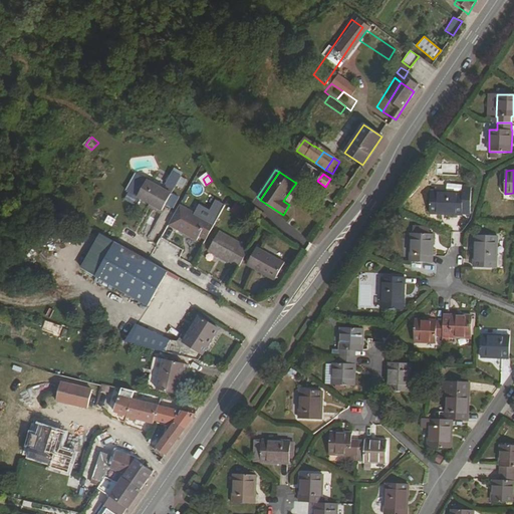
[(341,181),(349,185),(352,181),(344,176),(341,181)]
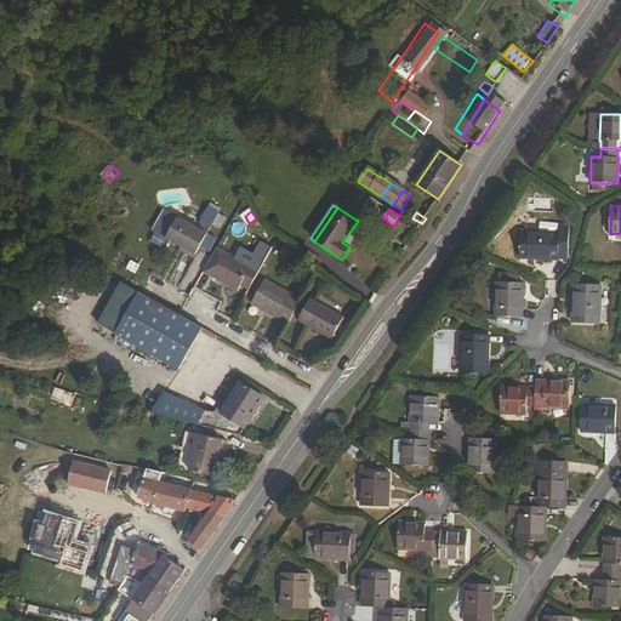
[(167,239),(182,246),(197,255),(211,229),(201,224),(199,229),(180,217),(167,239)]
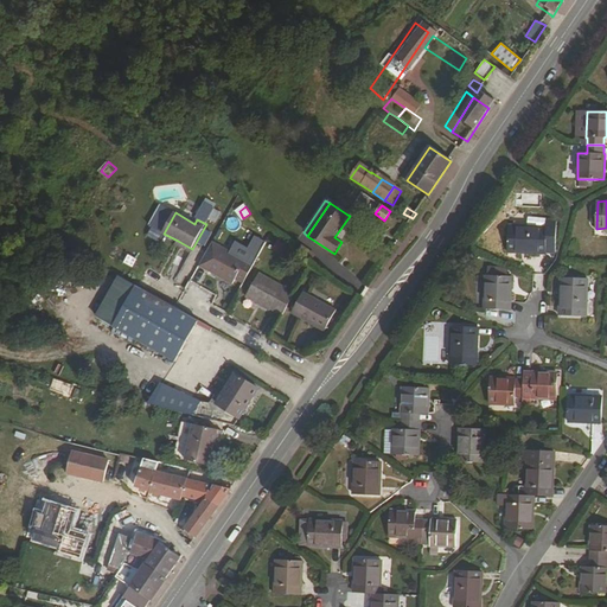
[(547,227),(508,225),(508,253),(545,254),(547,227)]
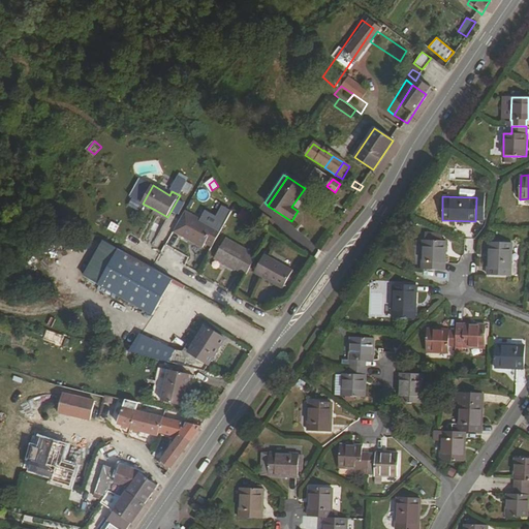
[(165,219),(167,217),(155,210),(153,213),(165,219)]
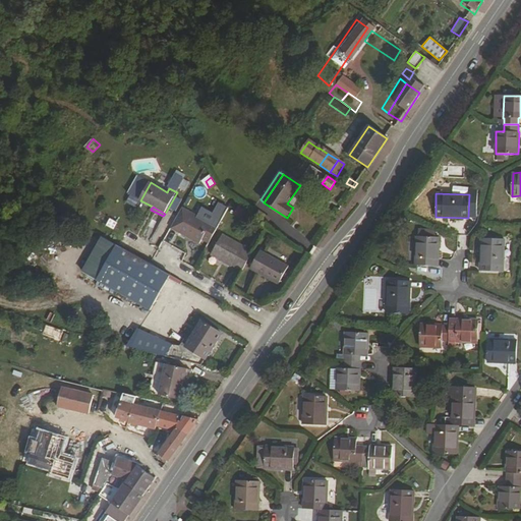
[(200,244),(207,247),(209,243),(218,228),(182,210),(173,226),(181,230),(179,233),(179,234),(200,244)]
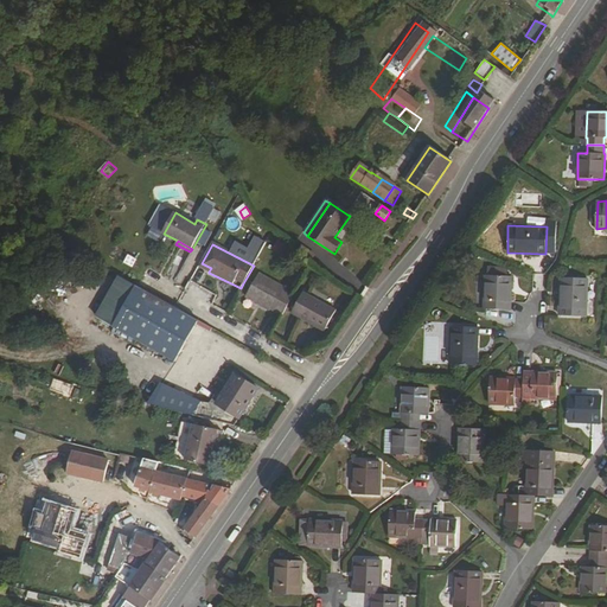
[(272,308),(283,314),(294,296),(281,291),(282,288),(259,275),(247,298),(270,311),(272,308)]
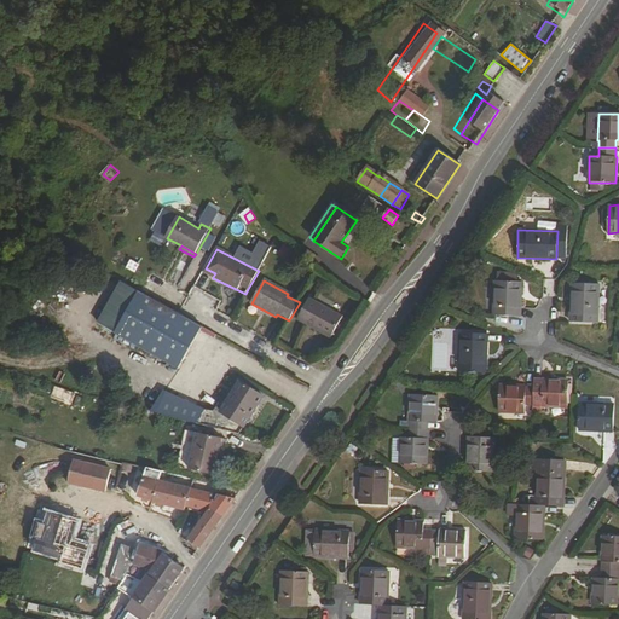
[(512,282),(496,282),(495,282),(493,316),(521,317),(521,282),(518,282),(512,282)]
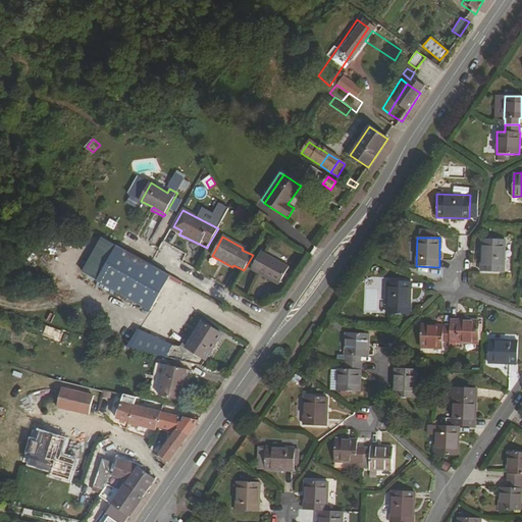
[(482,239),(481,272),(504,272),(505,240),(482,239)]
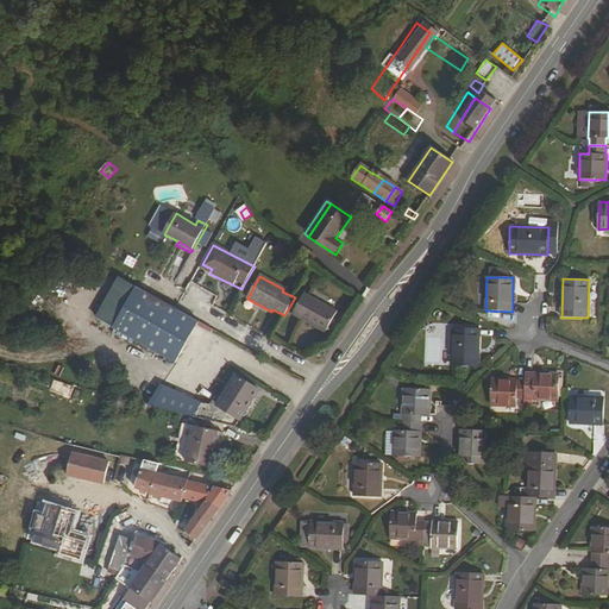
[(199,322),(137,288),(113,328),(176,362),(196,327),(199,322)]
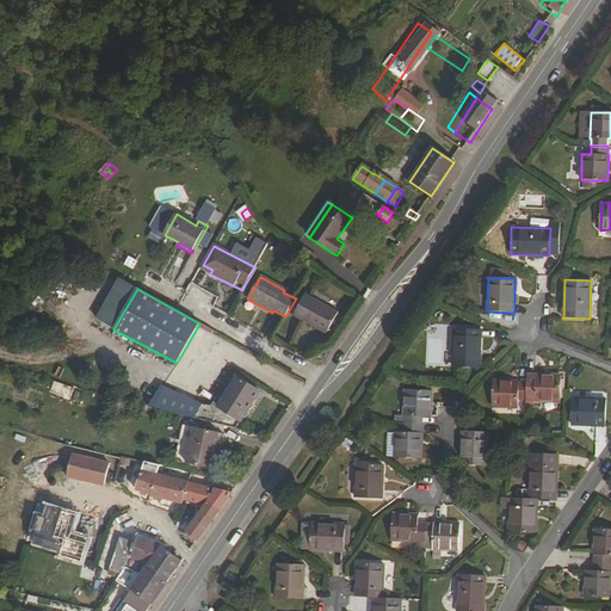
[(338,314),(306,295),(294,316),(326,335),(338,314)]
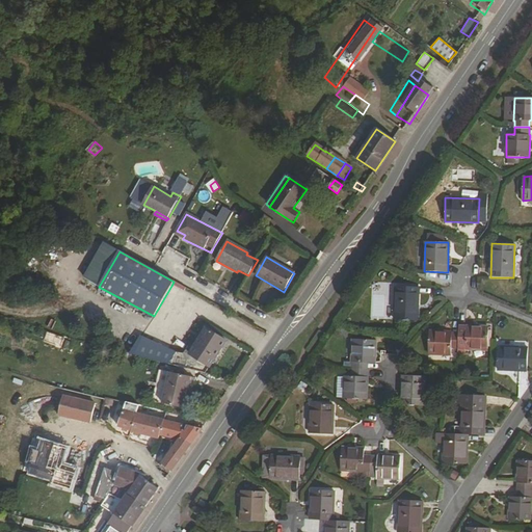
[(262,280),(253,275),(244,291),(254,296),(262,280)]
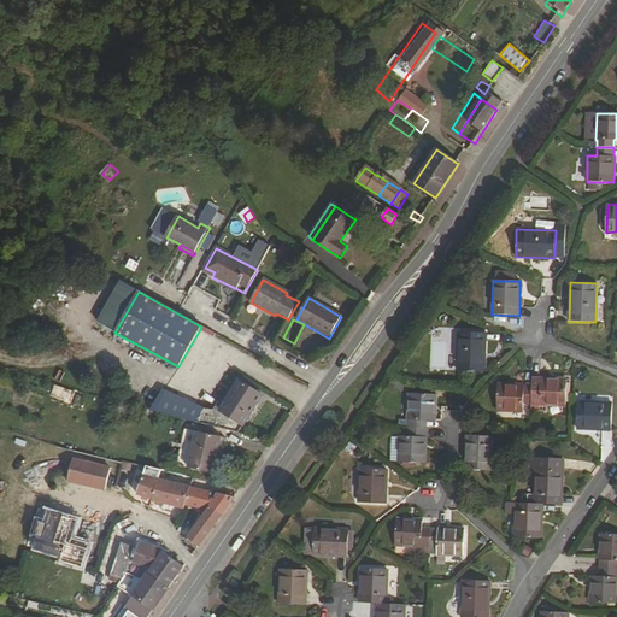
[(201,327),(199,331),(215,340),(217,335),(201,327)]
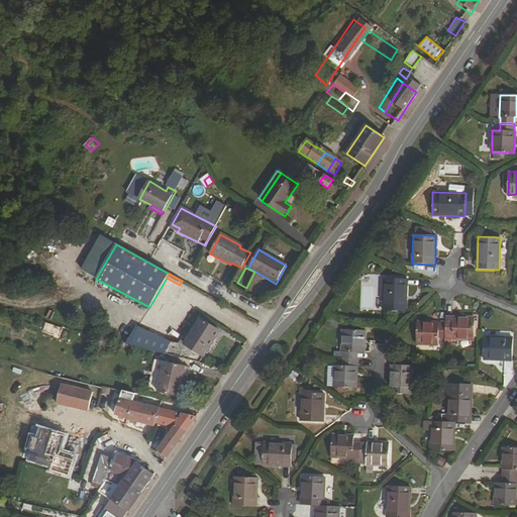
[(384,279),(383,311),(406,312),(407,279),(384,279)]
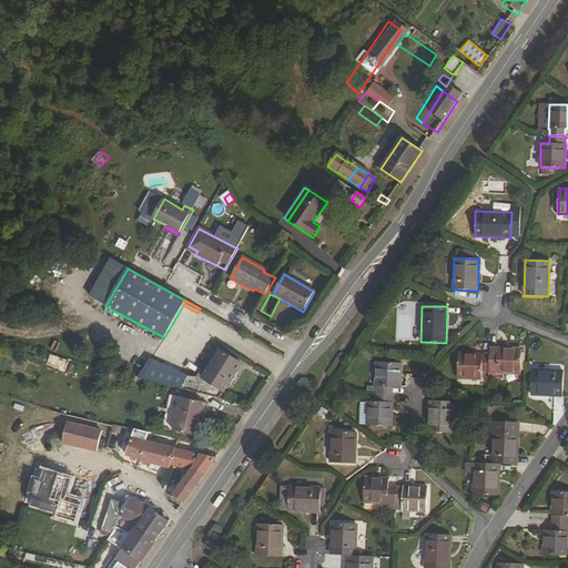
[(214,361),(221,351),(233,359),(235,356),(215,344),(193,378),(198,378),(212,358),(214,361)]
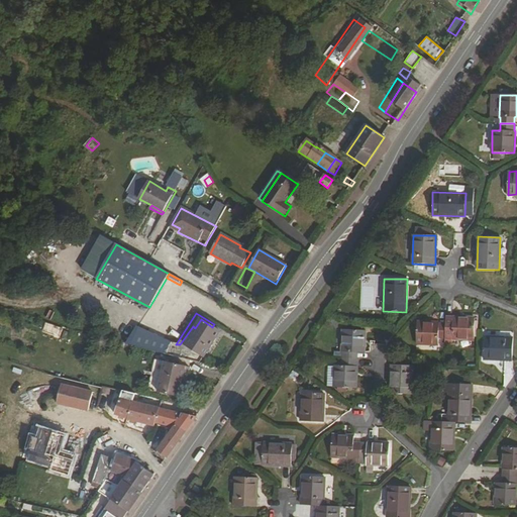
[(452,317),(445,317),(445,323),(445,339),(444,345),(451,346),(451,339),(473,340),(473,318),(452,317)]
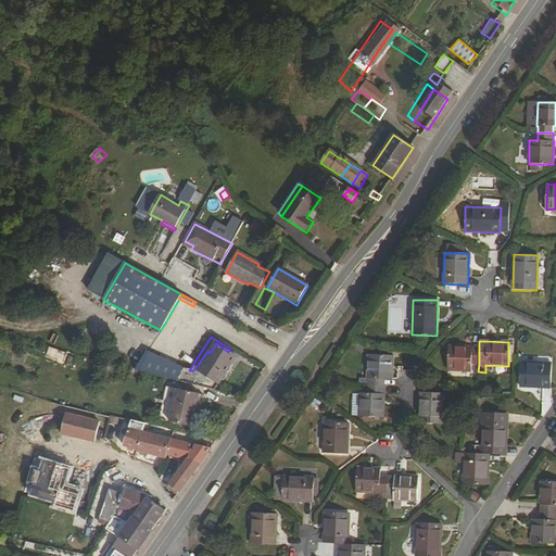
[(193,370),(189,370),(184,369),(167,359),(165,362),(142,351),(130,369),(214,391),(237,356),(228,352),(216,343),(210,353),(207,351),(193,370)]
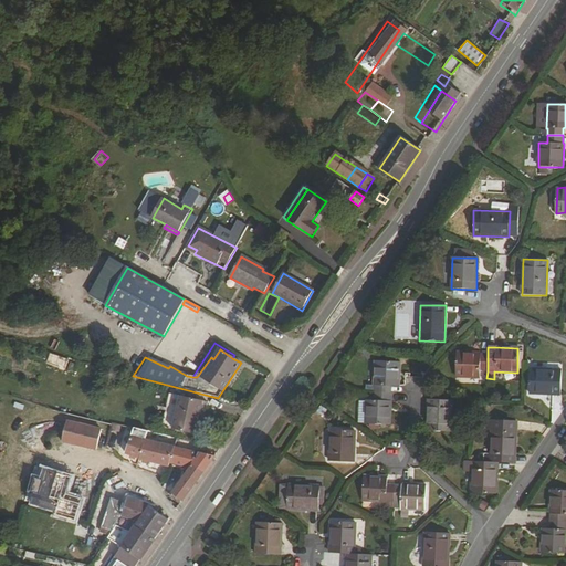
[(480,370),(488,371),(488,354),(481,354),(481,353),(457,352),(456,378),(480,378),(480,370)]
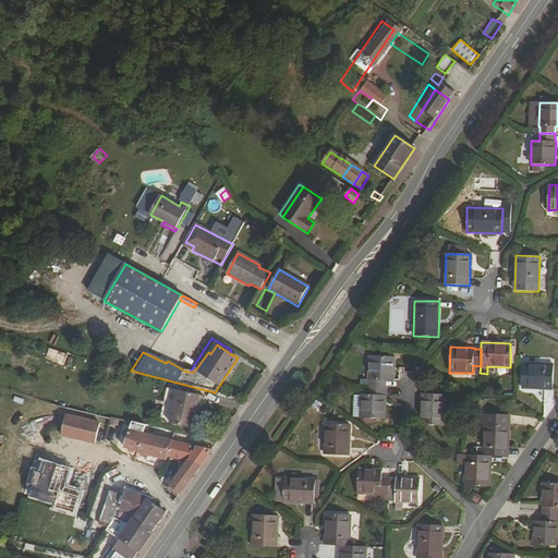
[(47,359),(63,364),(68,354),(50,349),(47,359)]
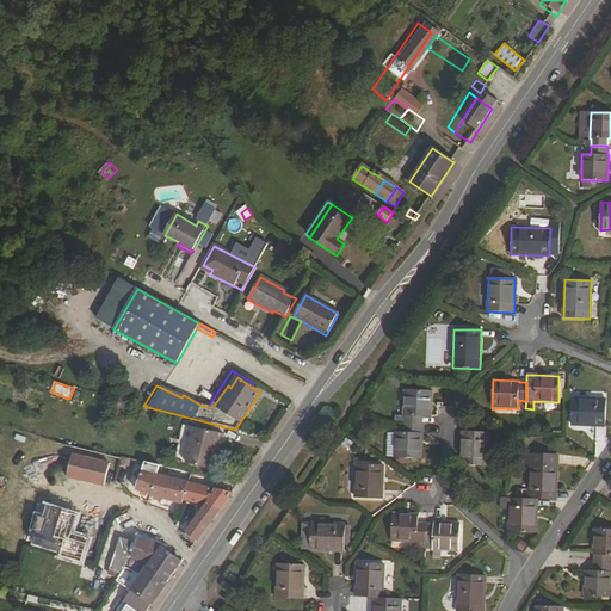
[(45,401),(48,394),(26,388),(25,395),(45,401)]
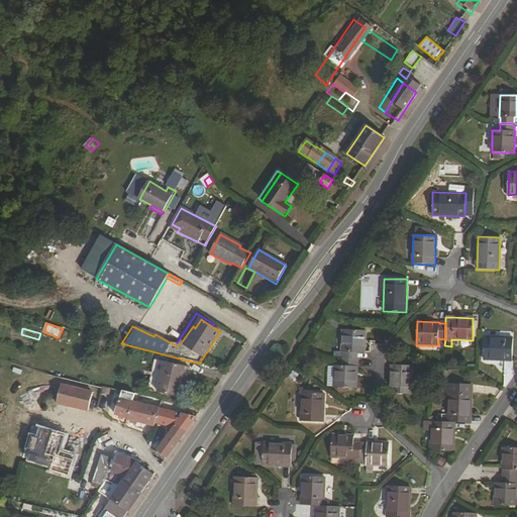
[(342,358),(357,359),(357,352),(364,352),(365,330),(342,330),(341,351),(342,351),(342,358)]
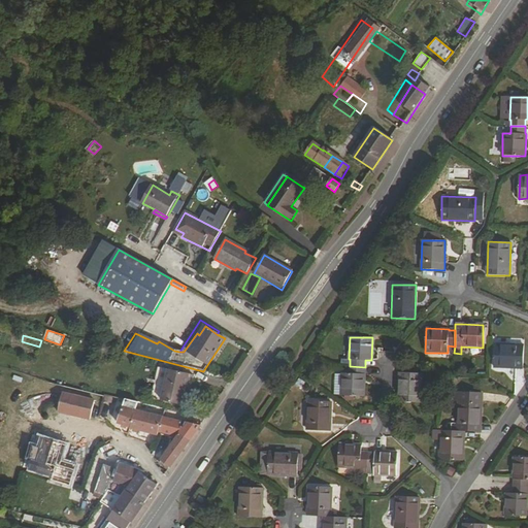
[(525,345),(495,344),(494,367),(524,368),(525,345)]
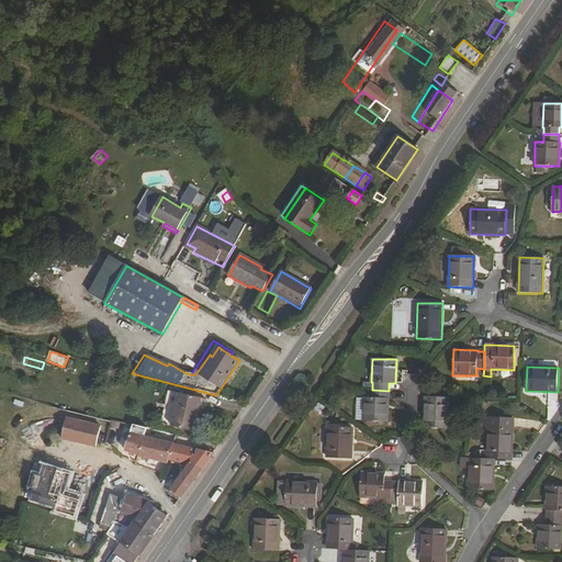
[(389,397),(389,391),(372,390),(372,397),(364,397),(364,398),(357,398),(356,422),(386,422),(388,397),(389,397)]
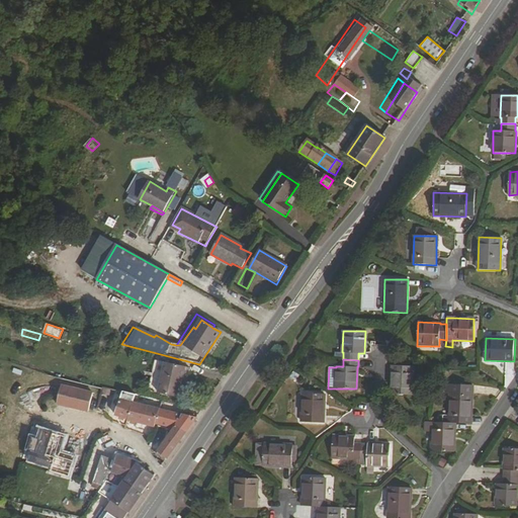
[(152,393),(163,395),(169,365),(160,362),(152,393)]
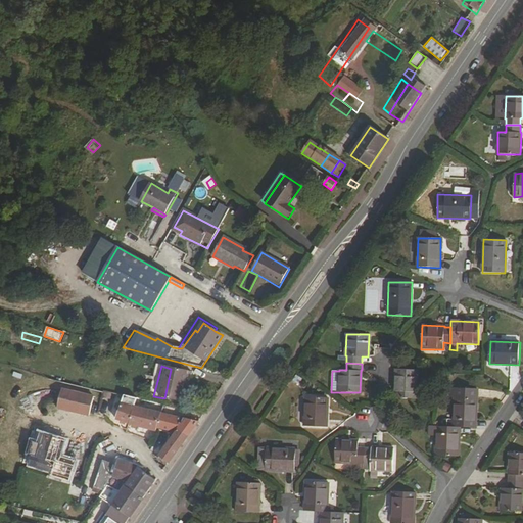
[(185,403),(191,373),(171,369),(164,398),(185,403)]
